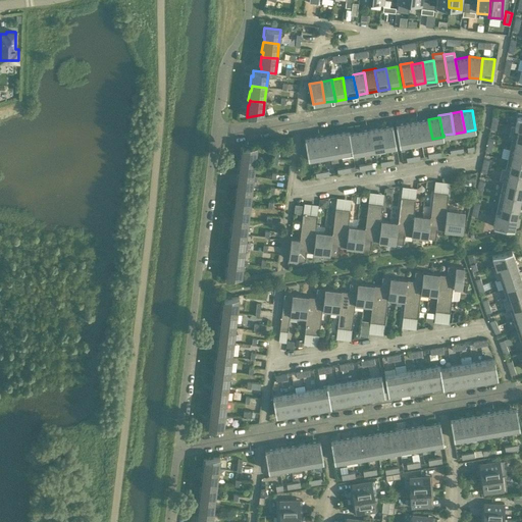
[(417,121),(421,141),(432,139),(428,119),(417,121)]
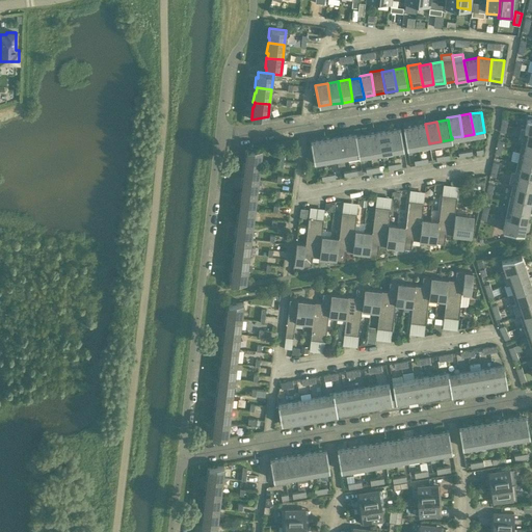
[(415,126),(418,145),(429,143),(425,124),(415,126)]
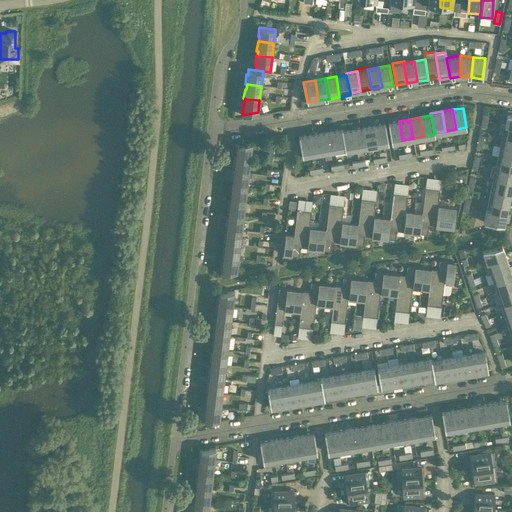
[(402,140),(399,121),(388,123),(391,142),(402,140)]
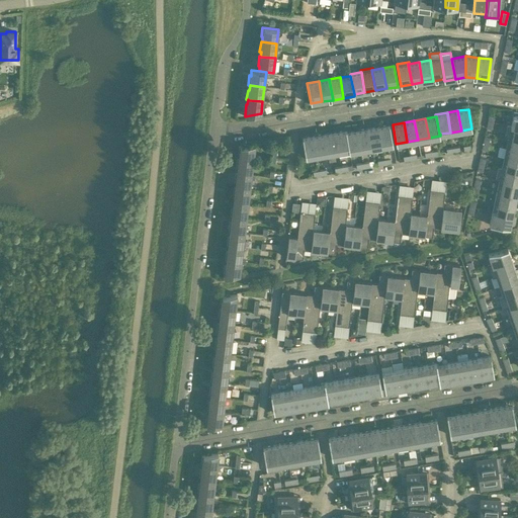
[(378,126),(381,146),(393,144),(390,124),(378,126)]
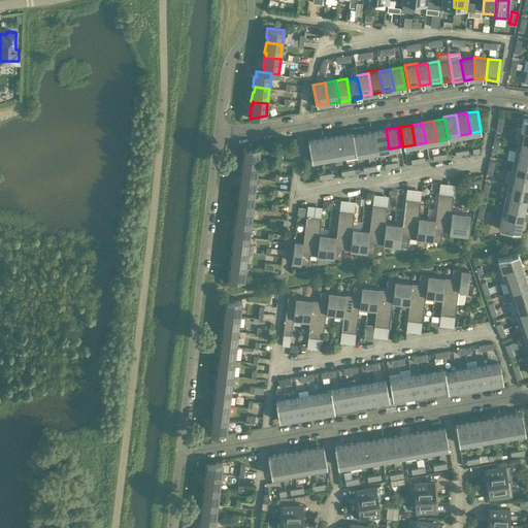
[(527,129),(520,128),(521,128),(517,127),(515,139),(518,139),(527,140),(527,129)]
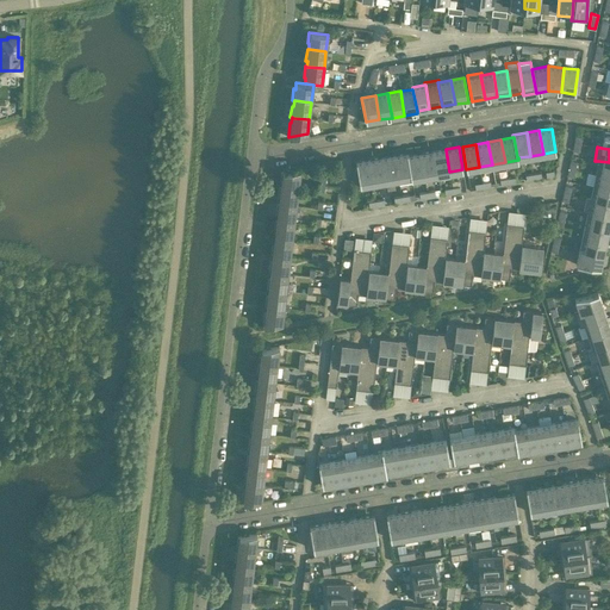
[(446,149),(433,151),(437,174),(449,172),(446,149)]
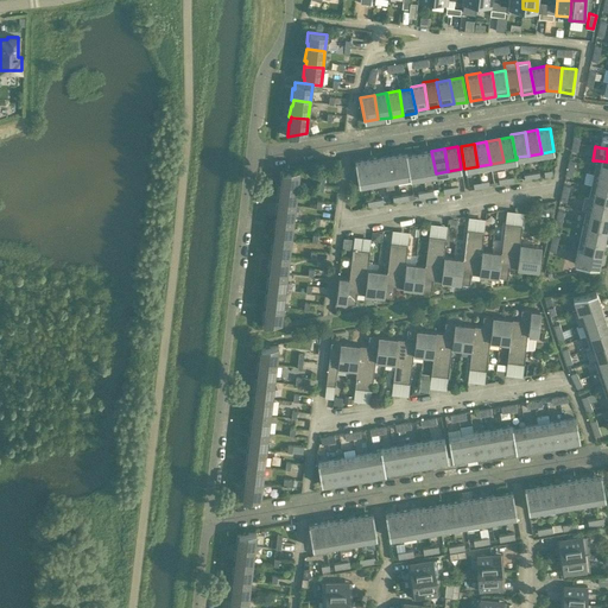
[(419,153),(423,176),(436,173),(431,151),(419,153)]
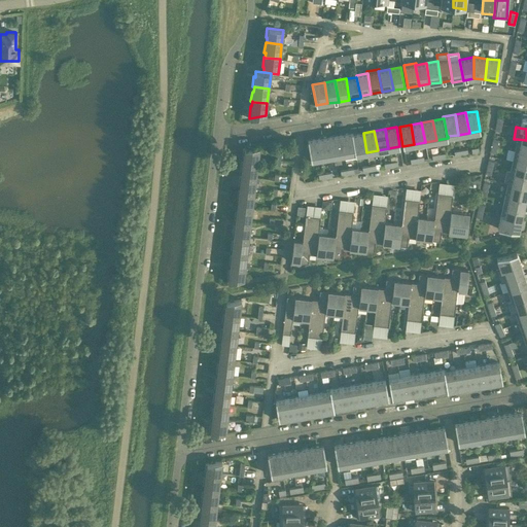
[(344,153),(354,152),(355,152),(352,134),(353,134),(352,132),(341,134),(344,153)]
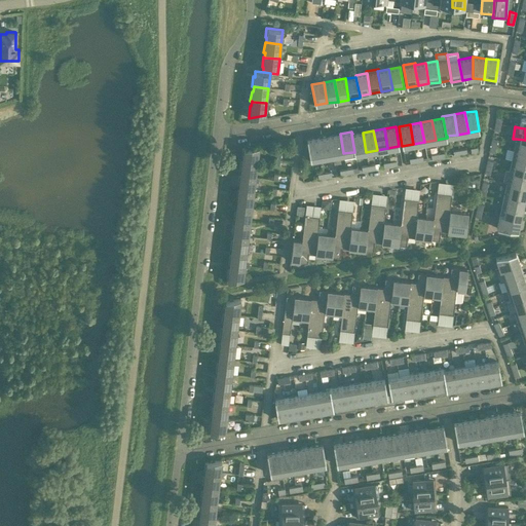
[(363,133),(352,134),(351,134),(354,152),(353,152),(354,154),(366,152),(363,133)]
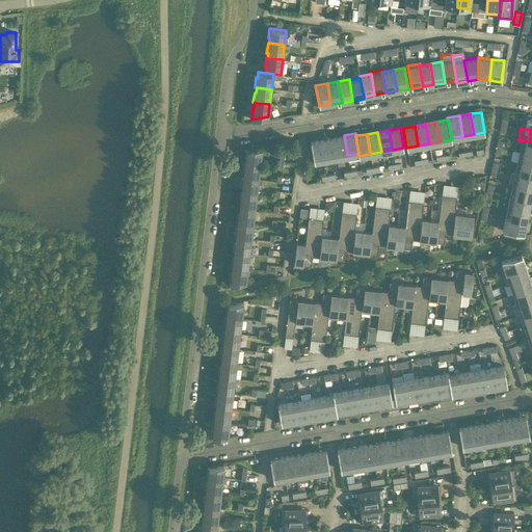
[(347,155),(344,135),(333,137),(336,157),(347,155)]
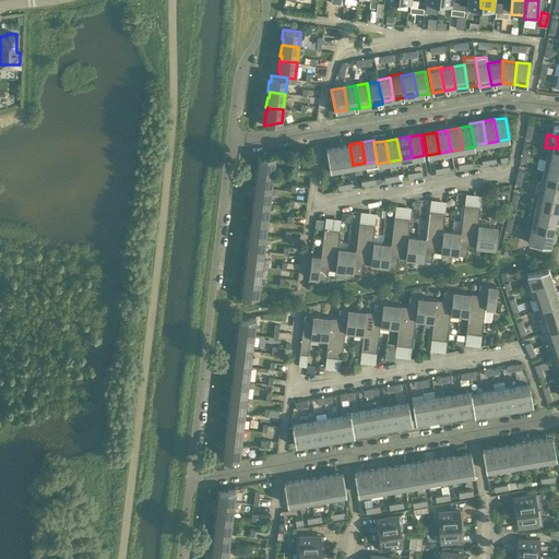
[(353,165),(349,144),(337,146),(342,167),(353,165)]
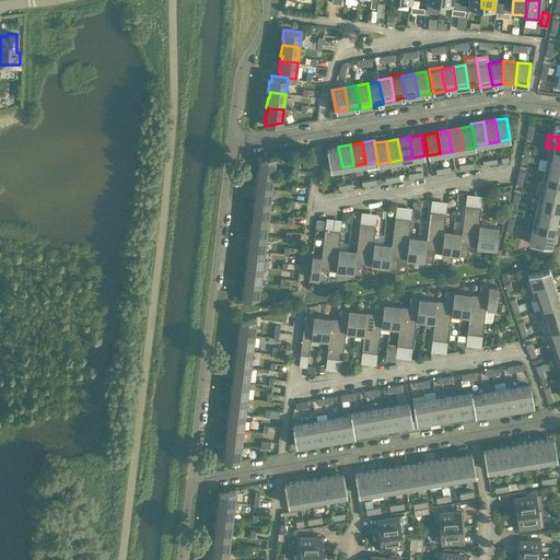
[(342,167),(338,147),(327,149),(330,170),(342,167)]
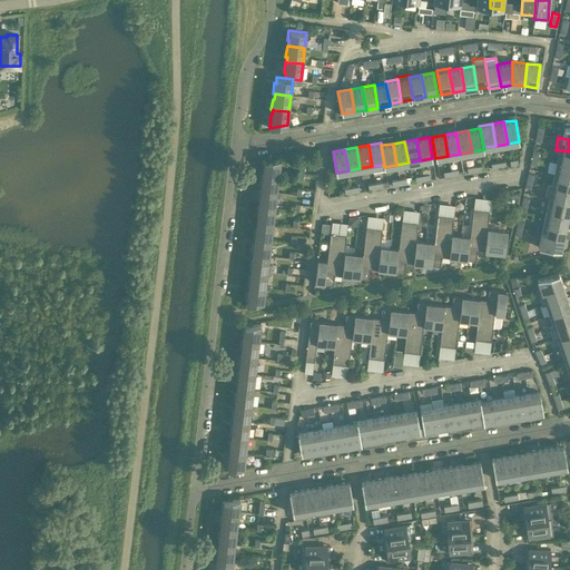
[(569,165),(569,151),(559,150),(557,161),(569,165)]
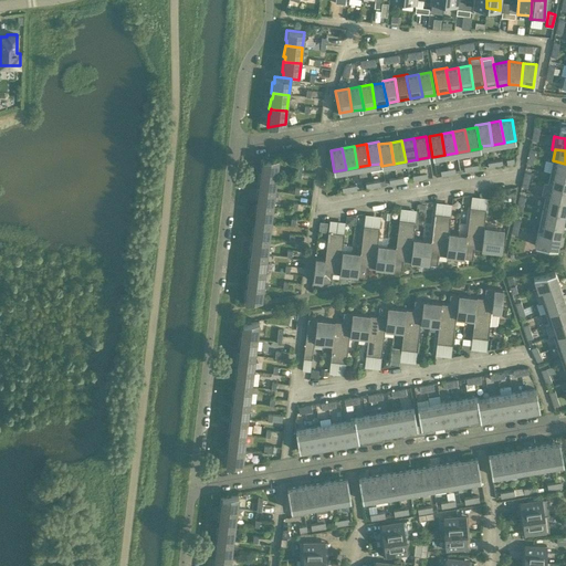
[(261,173),(262,173),(276,175),(279,157),(260,160),(260,167),(261,167),(261,173)]
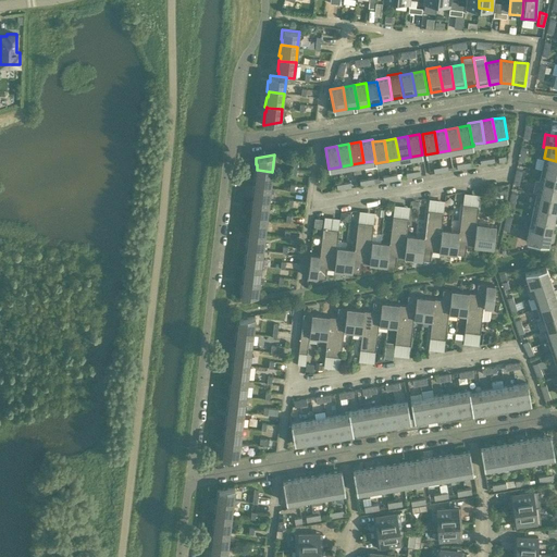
[(536,157),(534,168),(542,169),(542,170),(556,173),(556,161),(544,158),(544,159),(536,157)]
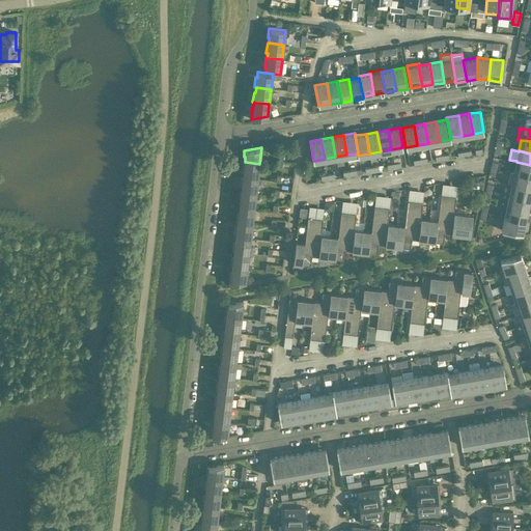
[(243,176),(257,178),(259,164),(246,162),(245,162),(243,162),(242,171),(243,171),(243,176)]
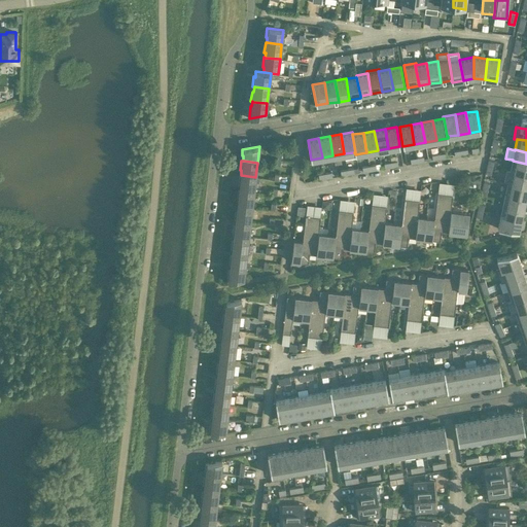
[(526,164),(513,161),(510,171),(526,175),(526,164)]
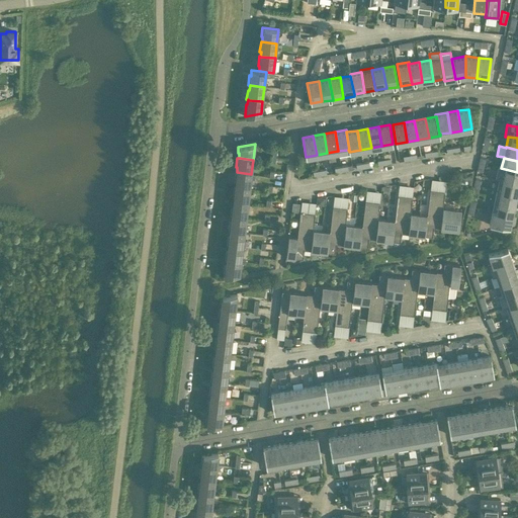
[(517,172),(501,168),(498,167),(495,179),(499,180),(499,179),(517,183),(517,172)]
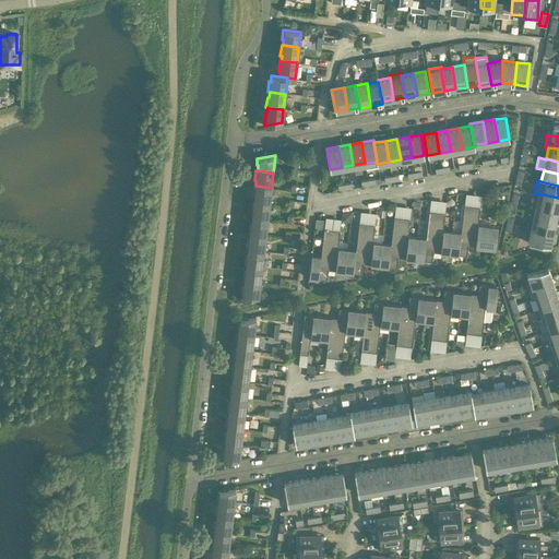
[(254,197),(253,202),(269,203),(271,188),(256,186),(253,186),(252,197),(254,197)]
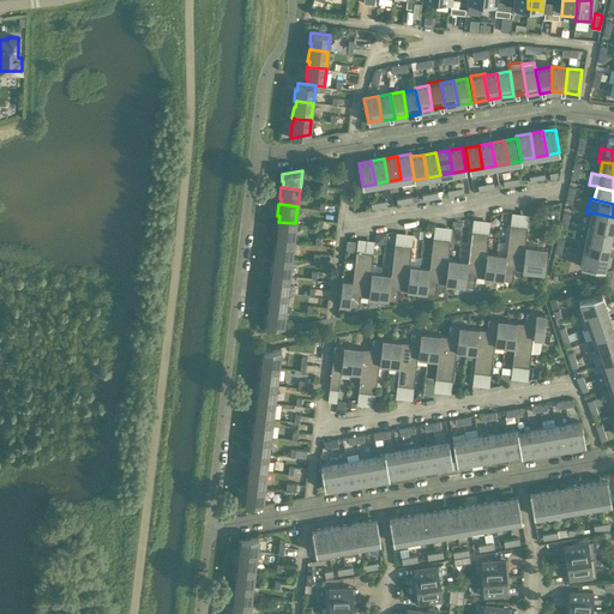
[(612,230),(613,221),(613,217),(591,212),(591,214),(589,226),(612,230)]
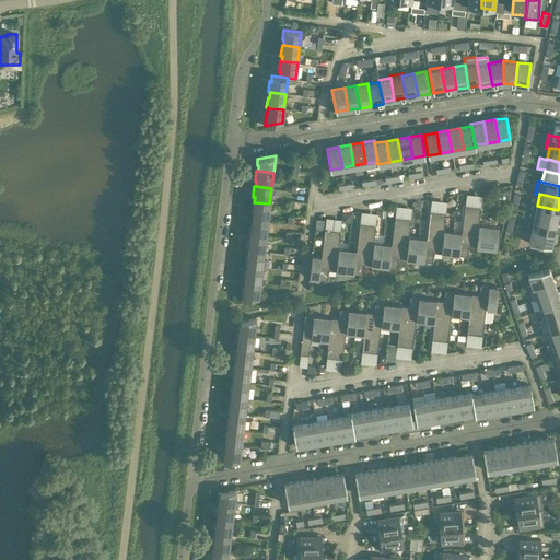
[(253,201),(252,212),(253,212),(252,218),(254,219),(268,220),(269,203),(254,202),(253,201)]
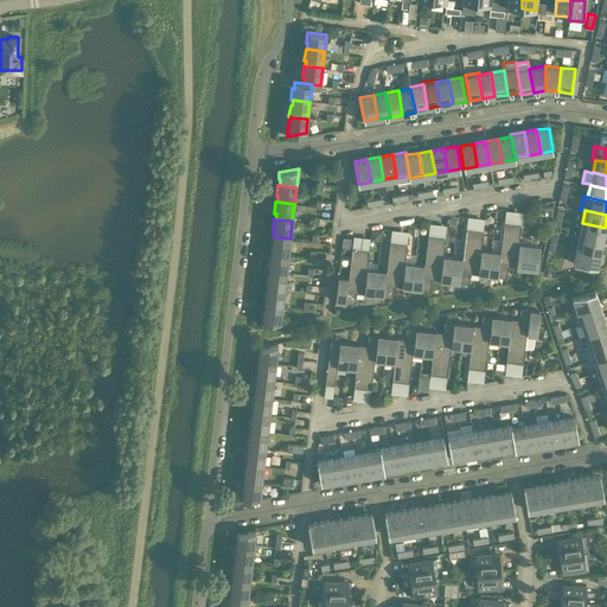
[(506,278),(508,267),(512,224),(504,223),(500,251),(491,250),(487,275),(506,278)]
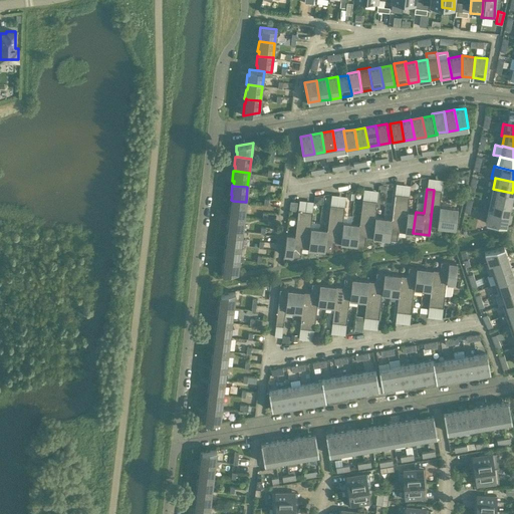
[(493,189),(490,199),(510,203),(512,193),(493,189)]
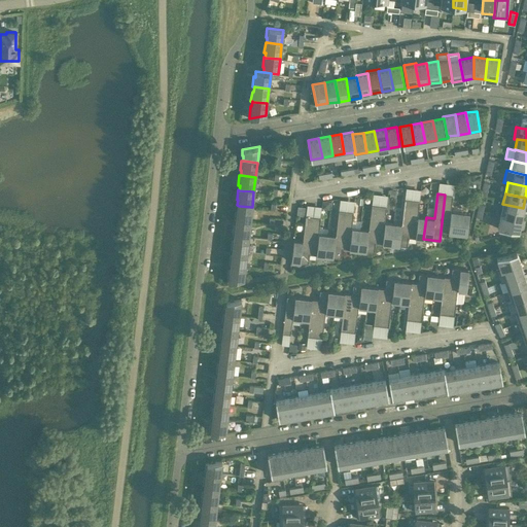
[(452,195),(445,195),(441,232),(466,235),(469,213),(450,211),(452,195)]
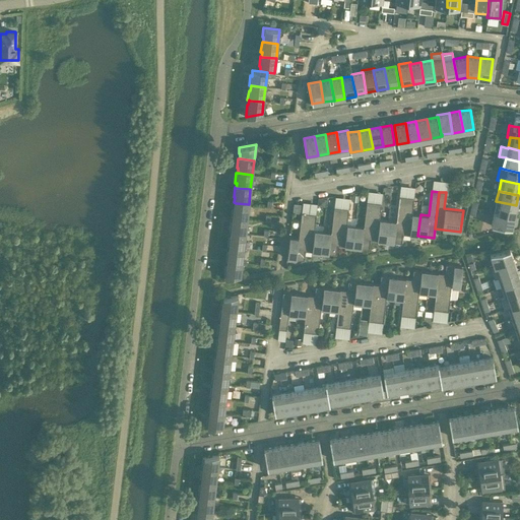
[(401,243),(402,234),(406,197),(399,196),(396,221),(388,220),(385,241),(401,243)]
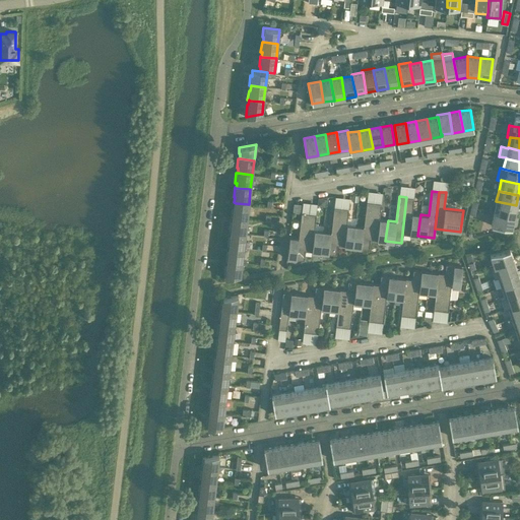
[(413,198),(406,197),(402,234),(417,236),(420,214),(411,213),(413,198)]
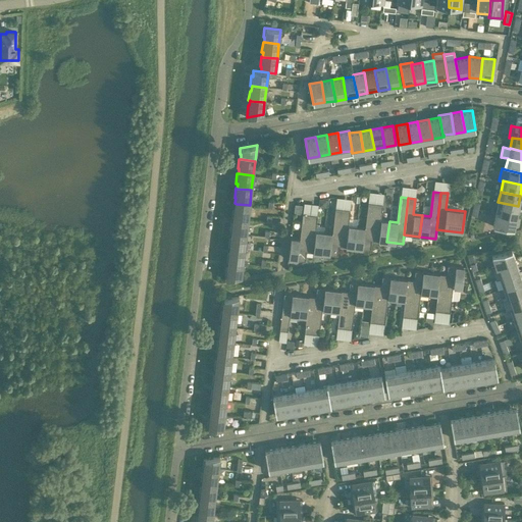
[(327,200),(319,199),(318,207),(326,208),(327,200)]
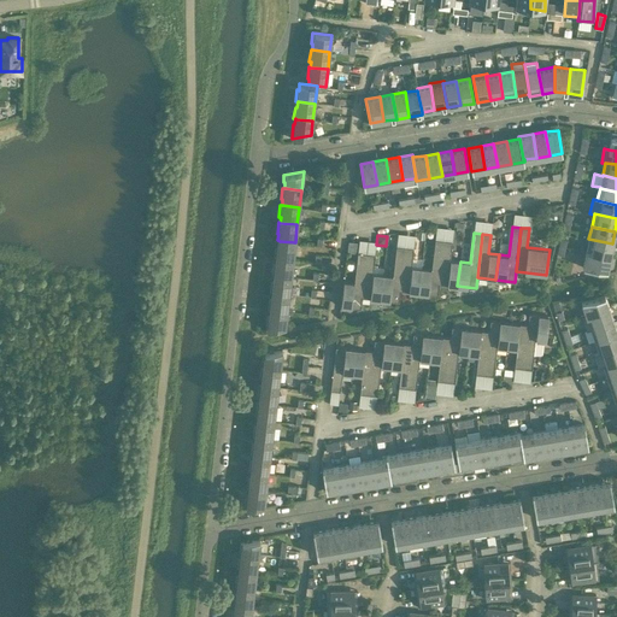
[(588,239),(586,252),(610,257),(612,244),(588,239)]
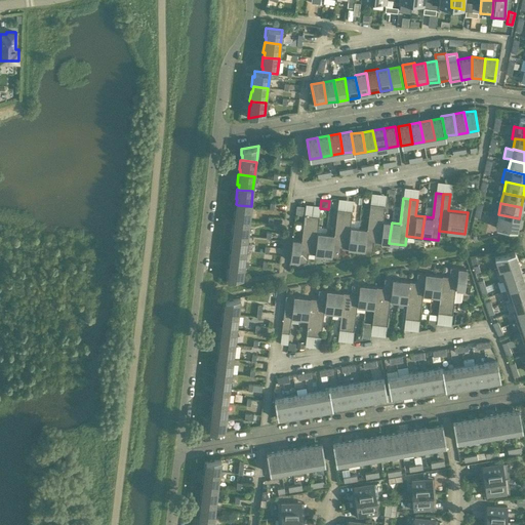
[(234,209),(233,219),(235,219),(249,221),(251,206),(238,205),(236,204),(236,210),(234,209)]
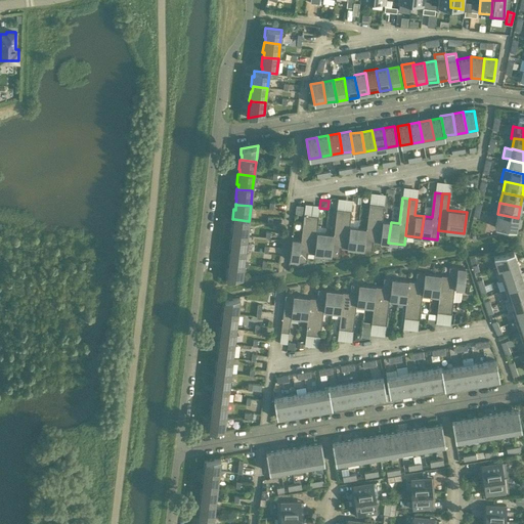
[(366,228),(358,227),(355,249),(372,251),(373,241),(377,204),(369,204),(366,228)]
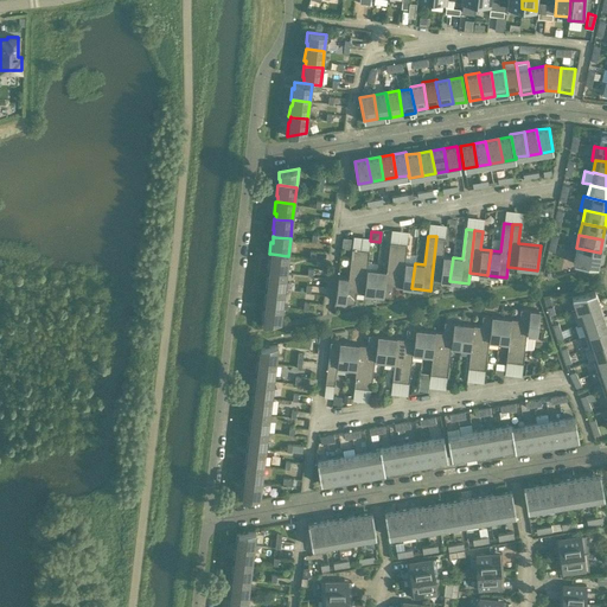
[(445,237),(436,236),(432,279),(449,281),(453,257),(442,256),(445,237)]
